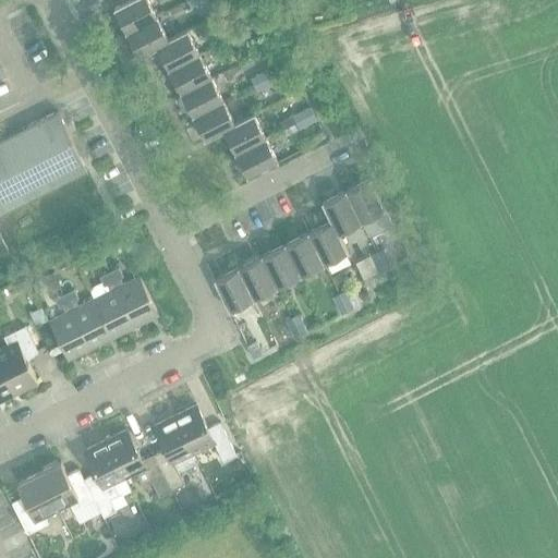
[(126,33),(157,17),(147,0),(131,0),(114,9),(126,33)]
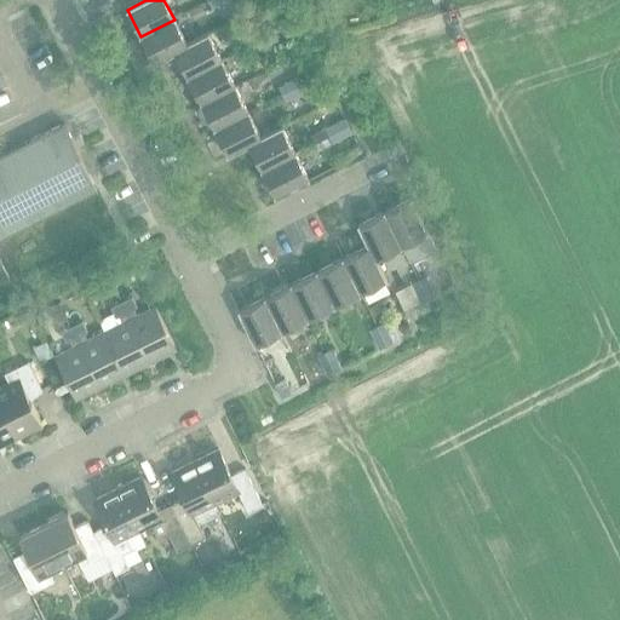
[(213,0),(195,9),(200,16),(228,0),(213,0)]
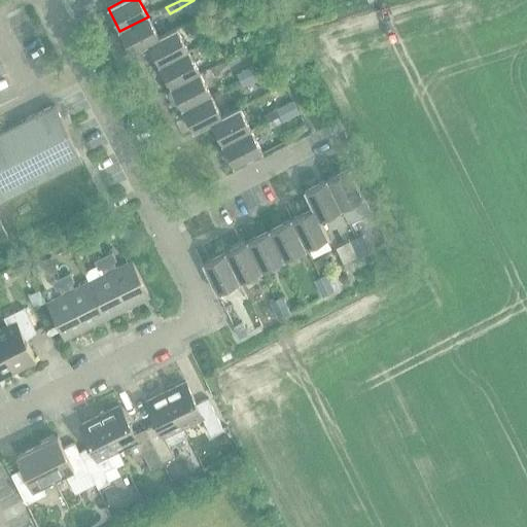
[(160,38),(159,37),(148,16),(119,31),(132,54),(150,44),(150,43),(160,38)]
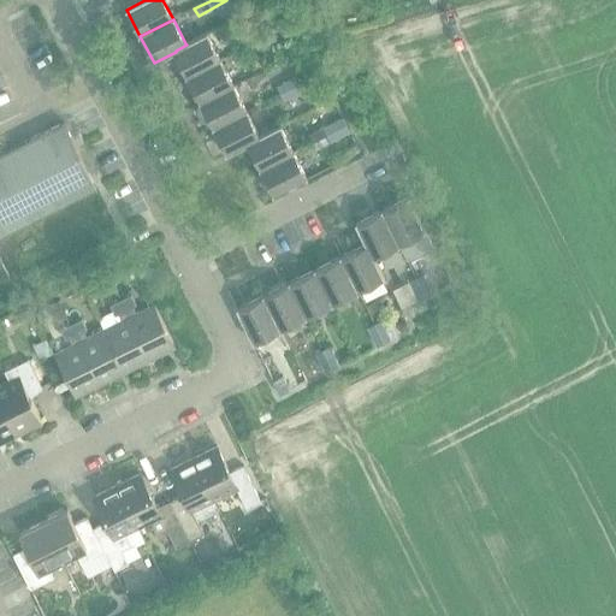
[(254,43),(272,34),(267,25),(250,35),(254,43)]
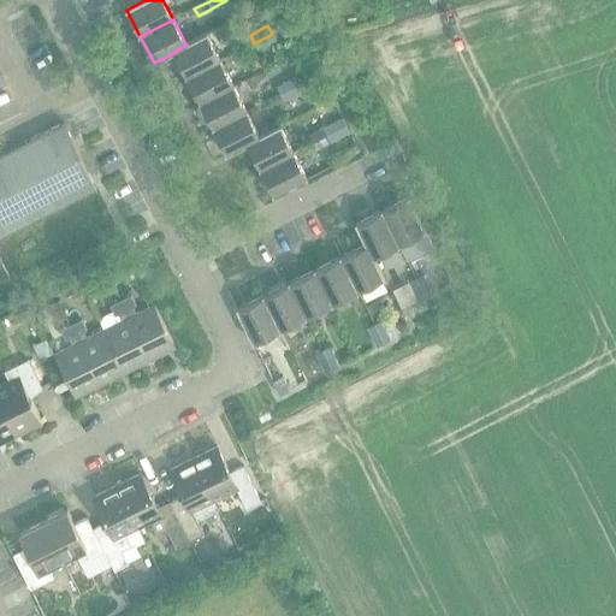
[(188,76),(220,60),(207,33),(185,43),(187,45),(176,51),(176,52),(188,76)]
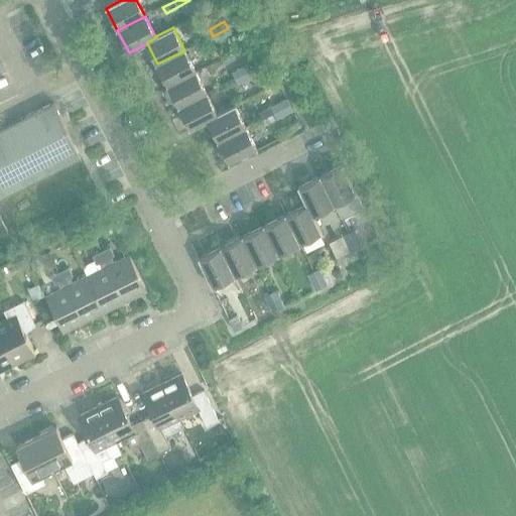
[(228,28),(213,36),(216,41),(231,33),(228,28)]
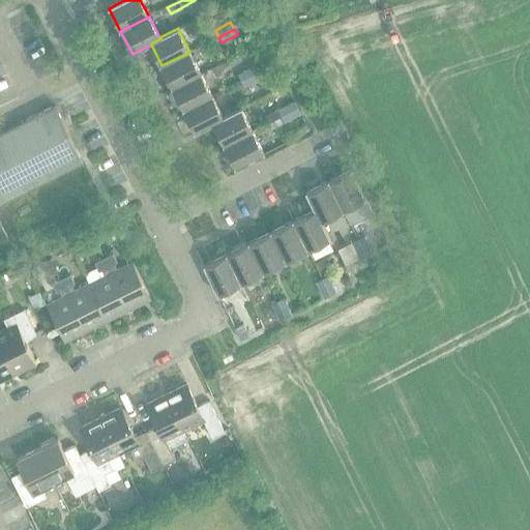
[(173,88),(201,74),(189,52),(162,65),(173,88)]
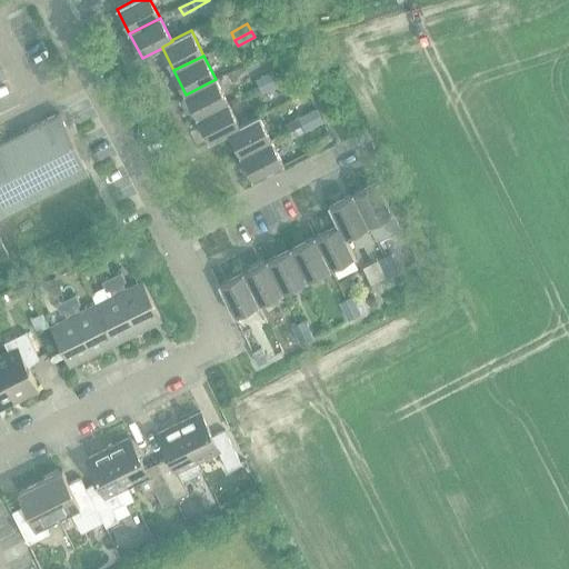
[(259,87),(277,78),(272,70),(256,80),(259,87)]
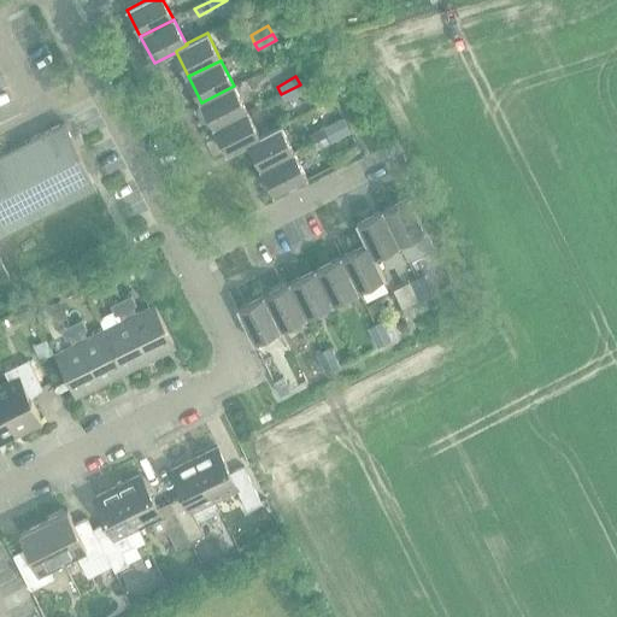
[(300,84),(281,94),(285,101),(304,90),(300,84)]
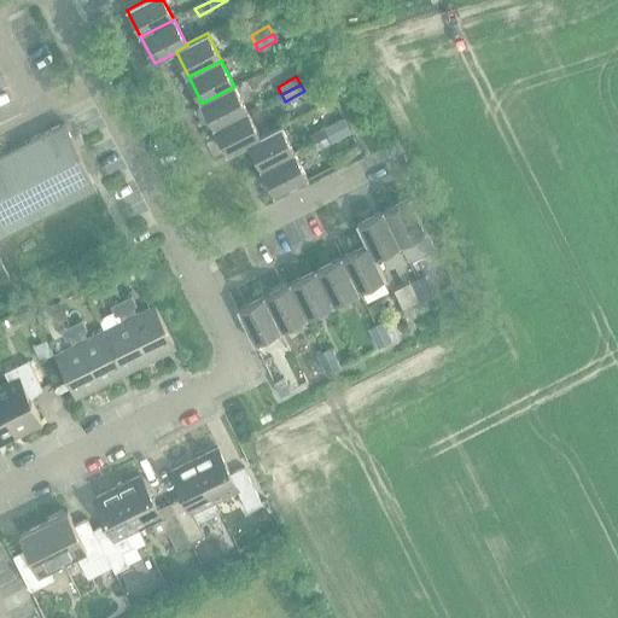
[(215,128),(248,111),(234,86),(202,103),(215,128)]
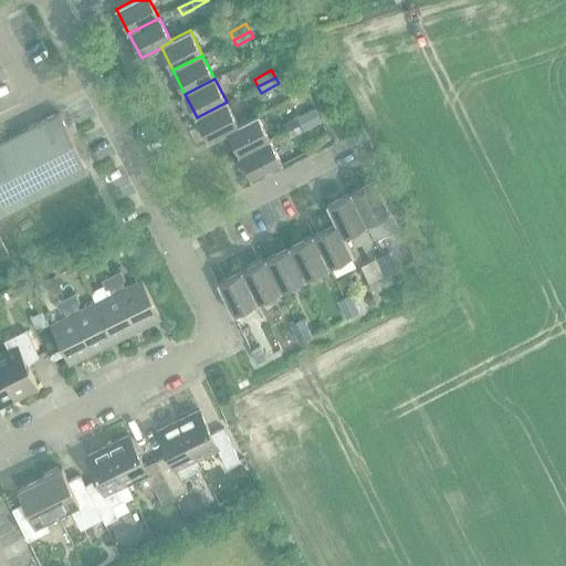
[(239,126),(238,125),(227,102),(197,117),(209,142),(228,133),(228,132),(239,126)]
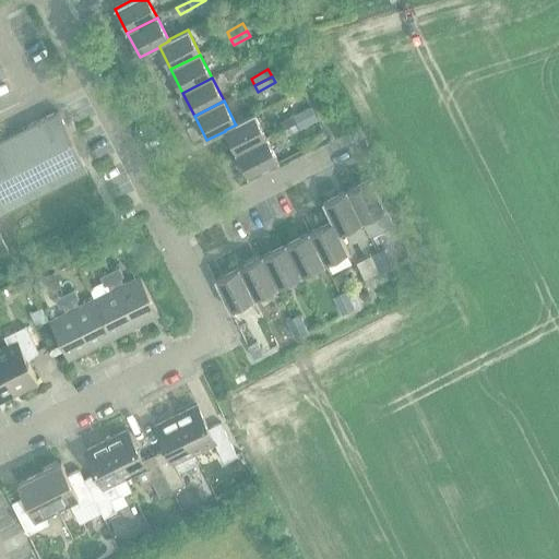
[(297,122),(314,114),(311,106),(293,116),(297,122)]
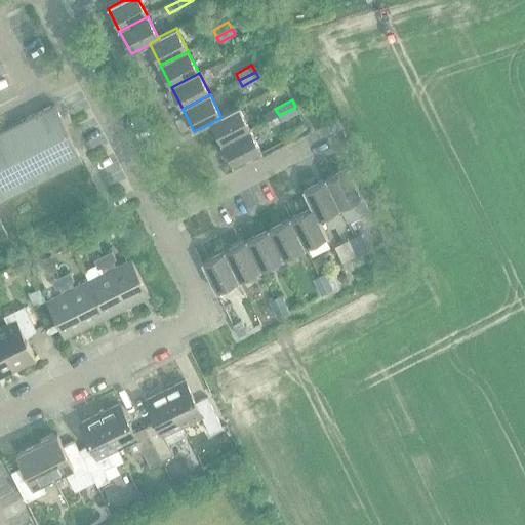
[(0,202),(83,160),(55,105),(26,120),(27,123),(0,135),(0,202)]
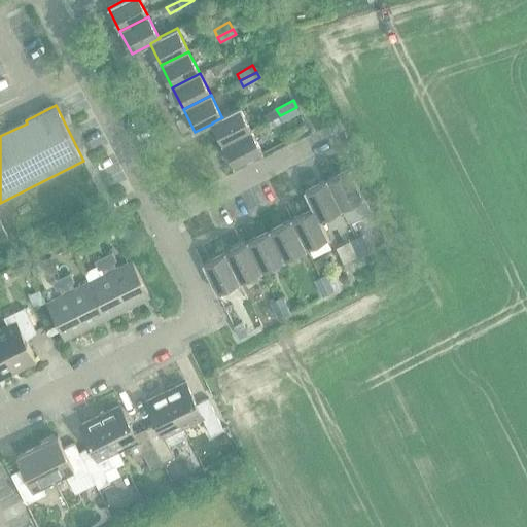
[(222,144),(251,130),(240,107),(221,116),(222,117),(212,123),(212,124),(222,144)]
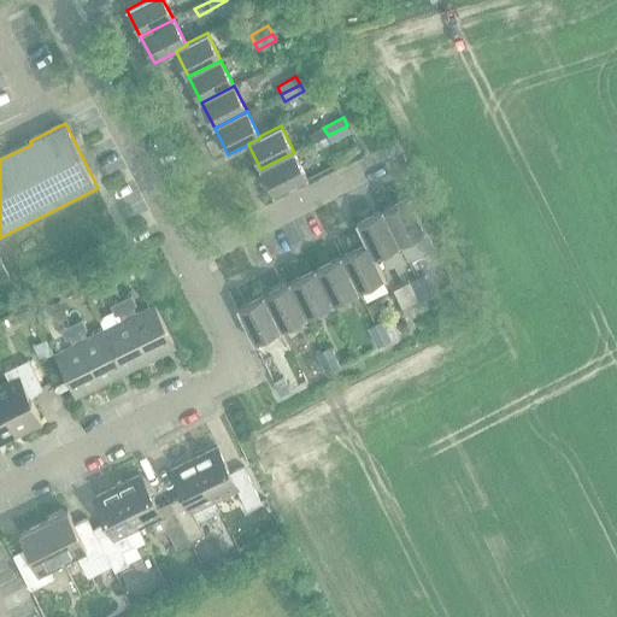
[(347,125),(328,135),(335,150),(344,145),(340,137),(351,131),(347,125)]
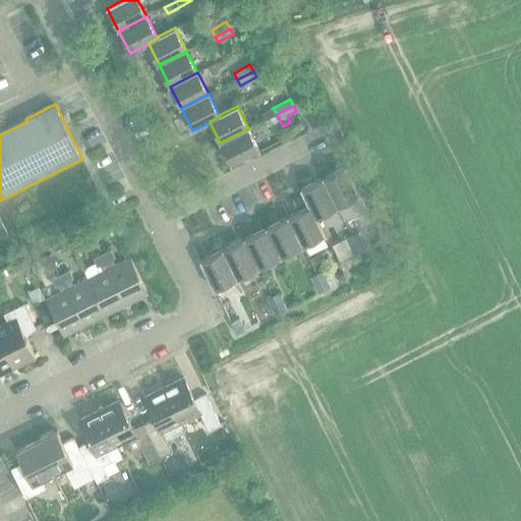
[(248,128),(220,142),(232,165),(259,151),(248,128)]
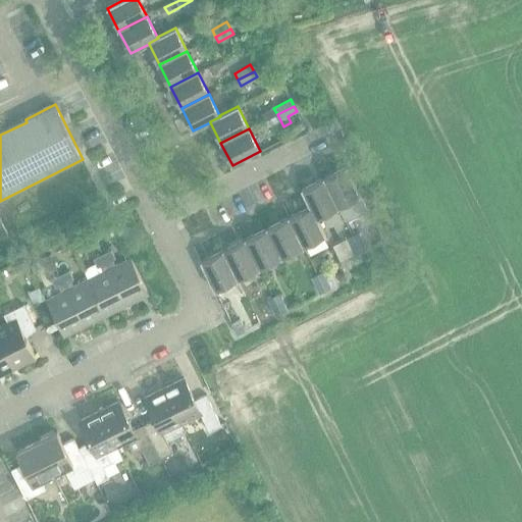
[(347,168),(324,178),(338,207),(346,221),(368,210),(360,196),(361,196),(348,167),(347,168)]
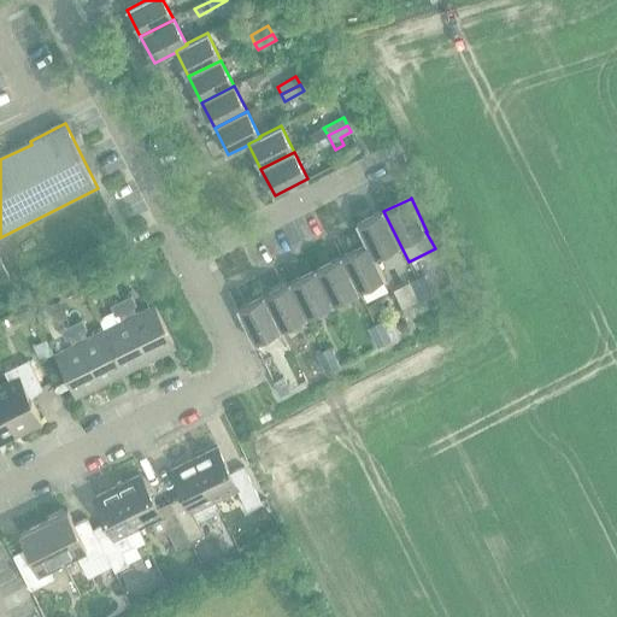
[(357,224),(368,245),(375,257),(400,245),(383,211),(357,224)]
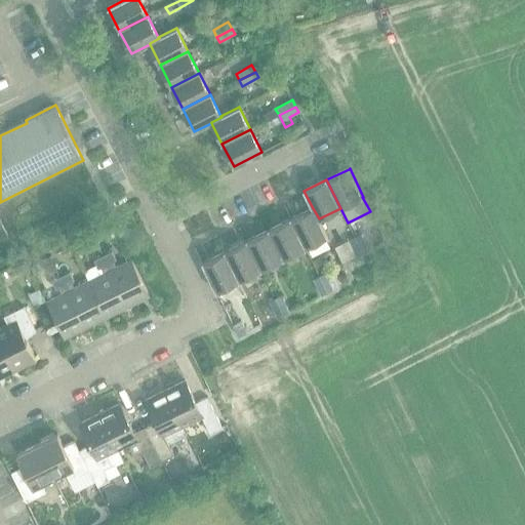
[(313,208),(290,219),(306,248),(328,237),(319,218),(313,208)]
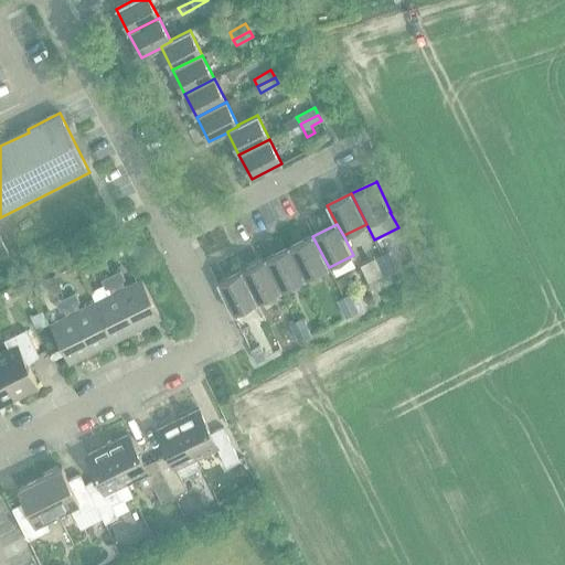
[(329,267),(312,236),(307,240),(289,247),(305,279),(322,270),(329,267)]
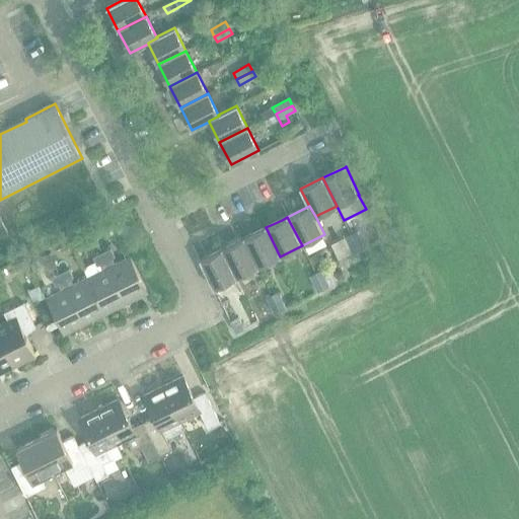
[(255,233),(243,238),(258,267),(270,262),(280,256),(266,227),(255,233)]
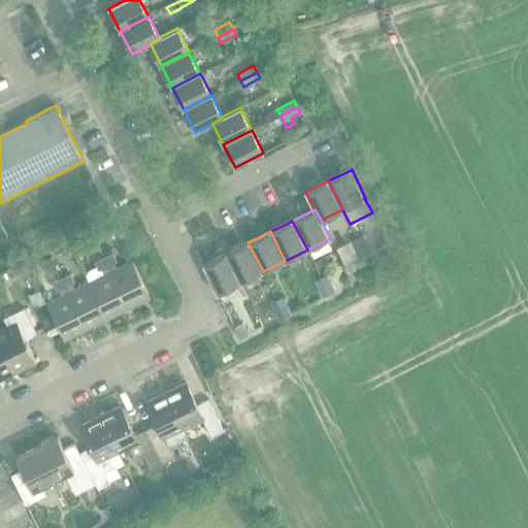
[(363,234),(357,238),(365,255),(371,252),(363,234)]
